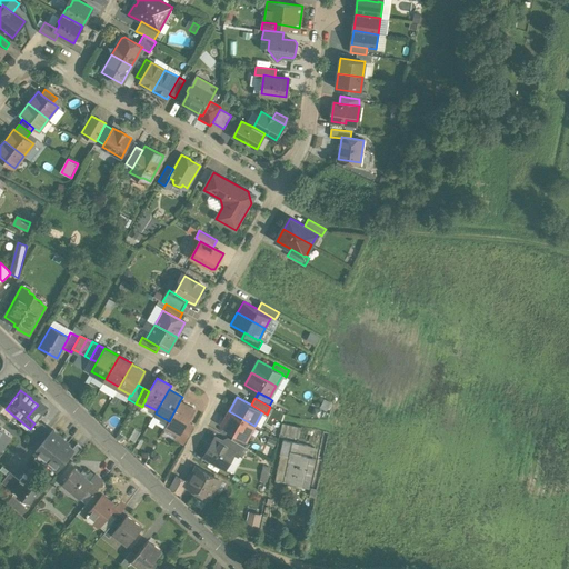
[(169,421),(165,428),(178,435),(179,432),(180,432),(186,422),(193,408),(180,400),(169,421)]
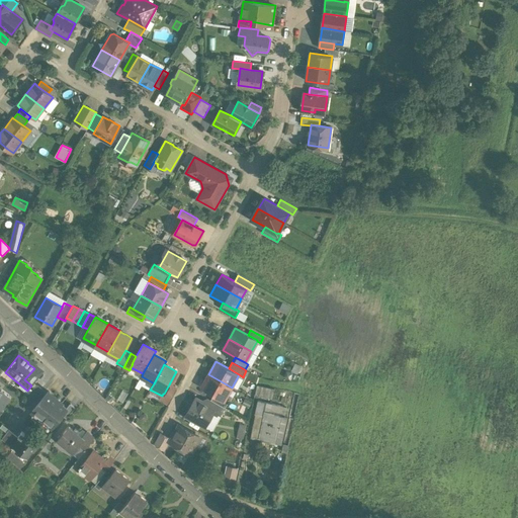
[(34,368),(24,379),(31,385),(41,372),(34,367),(34,368)]
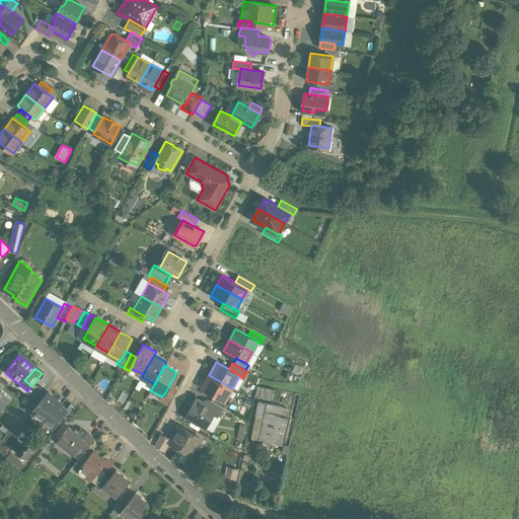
[(232,388),(209,375),(203,387),(215,394),(225,400),(225,399),(232,388)]
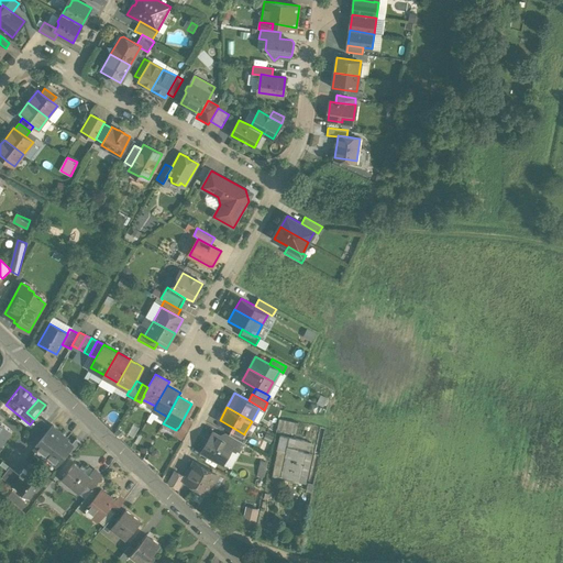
[(184,418),(178,428),(177,428),(176,430),(174,434),(180,439),(190,421),(184,418)]
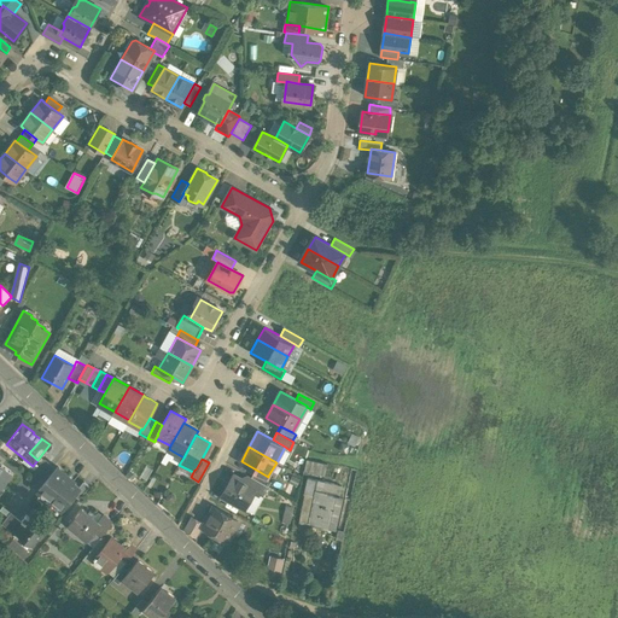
[(308,460),(305,472),(326,477),(328,464),(308,460)]
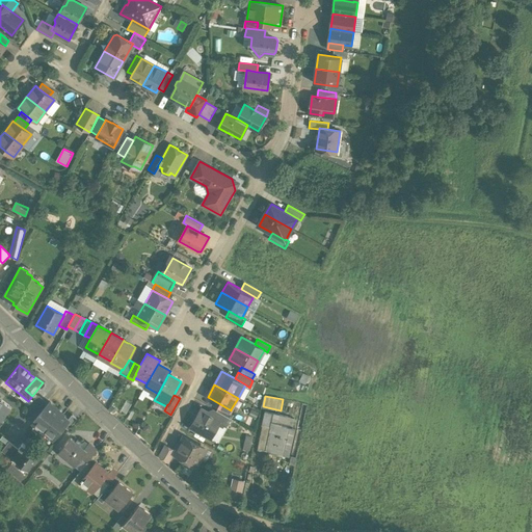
[(36,399),(25,414),(31,418),(43,403),(36,399)]
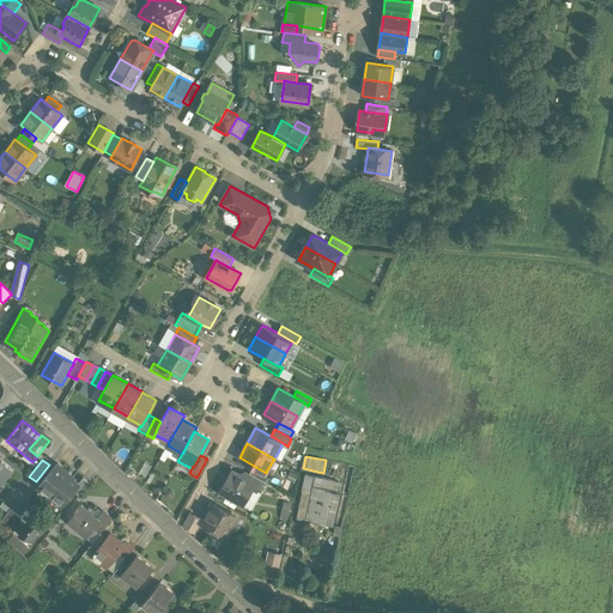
[(266,473),(254,466),(249,474),(262,481),(266,484),(271,475),(266,472),(266,473)]
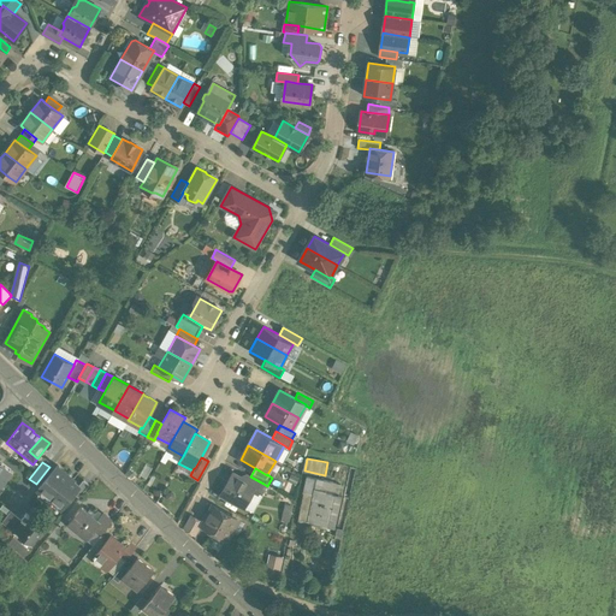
[(57,469),(37,493),(60,513),(72,497),(80,489),(78,489),(72,484),(73,481),(57,469)]
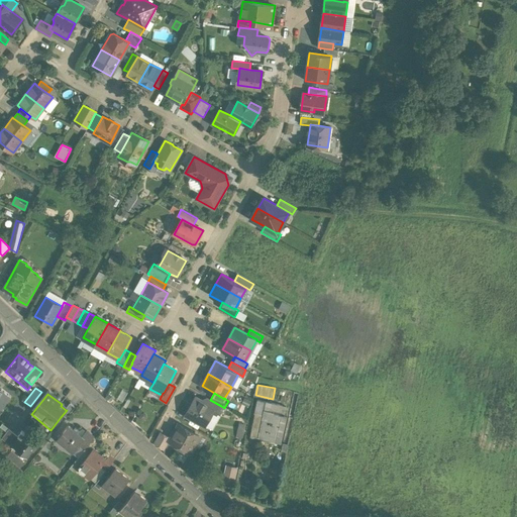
[(205,404),(195,398),(185,416),(205,426),(213,412),(210,410),(211,408),(205,404)]
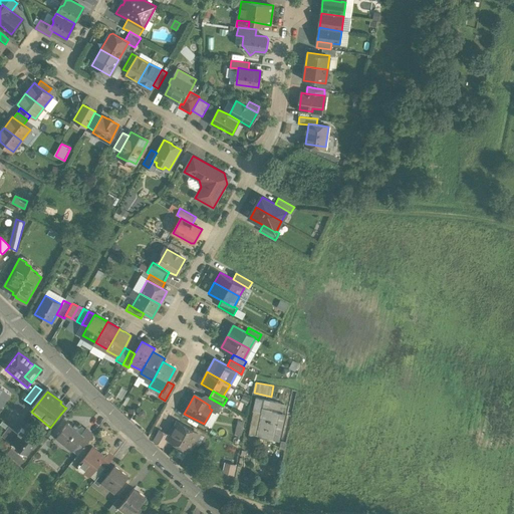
[(209,398),(207,396),(204,402),(210,406),(209,408),(212,410),(215,412),(220,404),(209,398)]
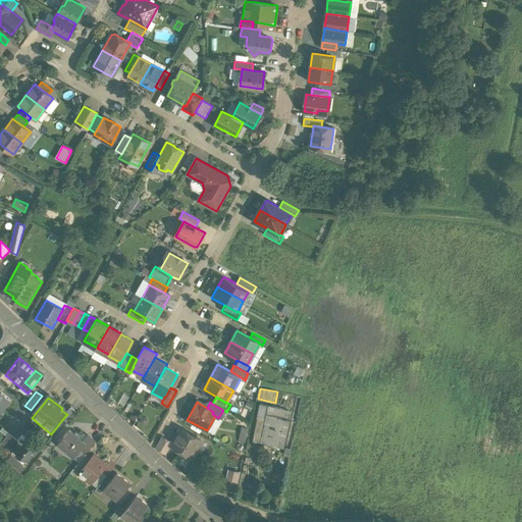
[(245,409),(251,412),(254,406),(247,403),(245,409)]
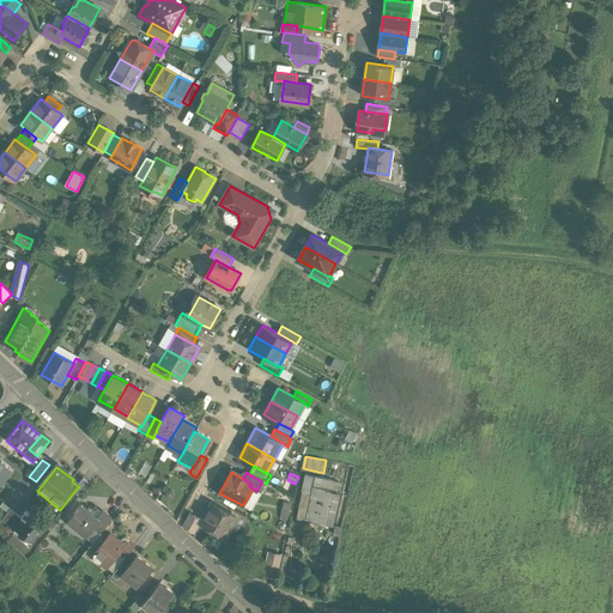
[(334,481),(305,475),(303,485),(313,486),(333,491),(334,481)]
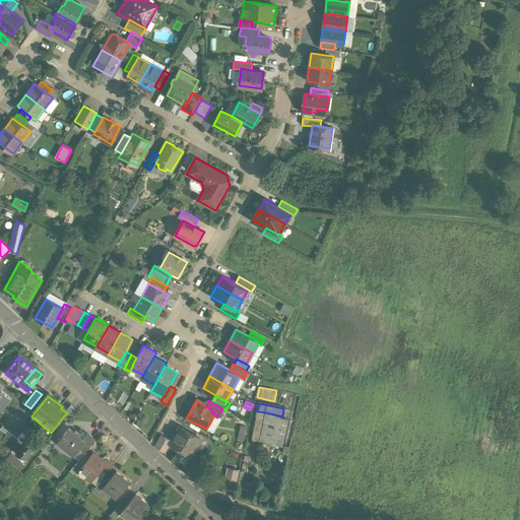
[(75,411),(69,407),(66,412),(67,412),(61,419),(66,423),(75,411)]
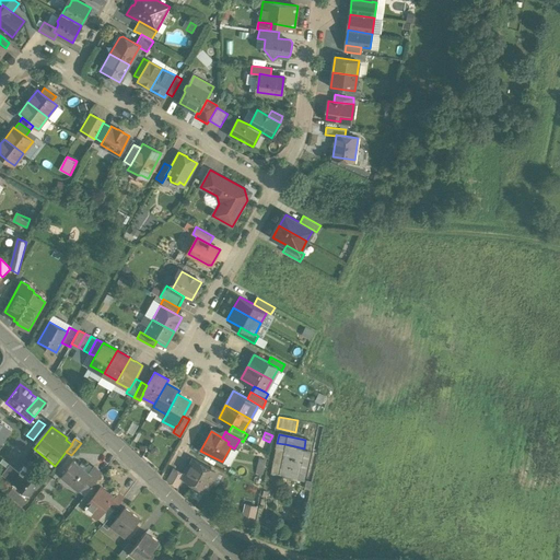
[(286,444),(277,443),(276,448),(277,448),(271,475),(278,476),(286,444)]
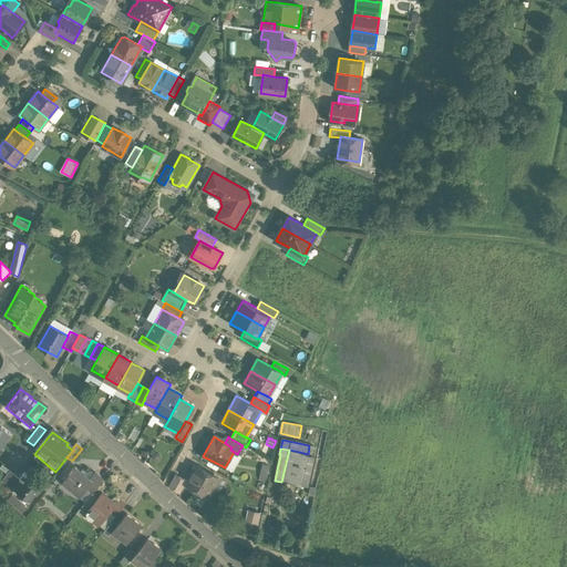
[(308,454),(289,450),(281,482),(301,486),(308,456),(308,454)]
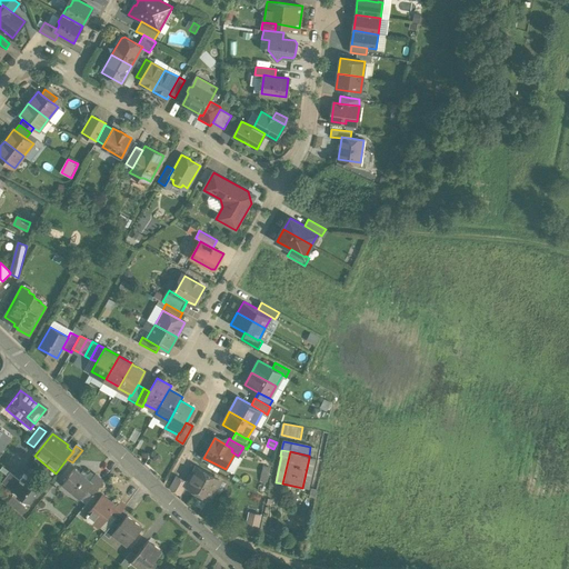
[(315,459),(309,458),(302,488),(308,489),(315,459)]
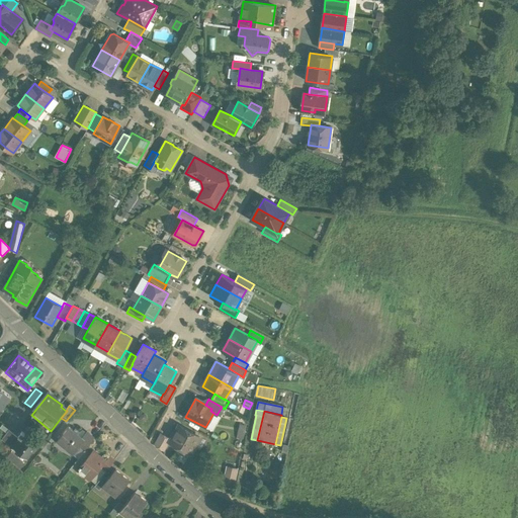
[(245,440),(247,428),(239,426),(237,439),(245,440)]
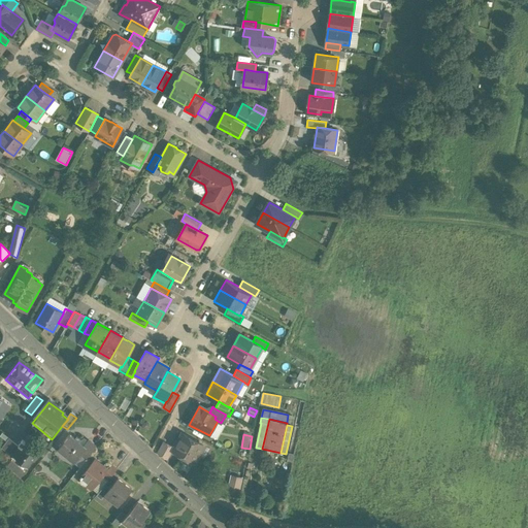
[(203,447),(184,435),(174,452),(194,463),(203,447)]
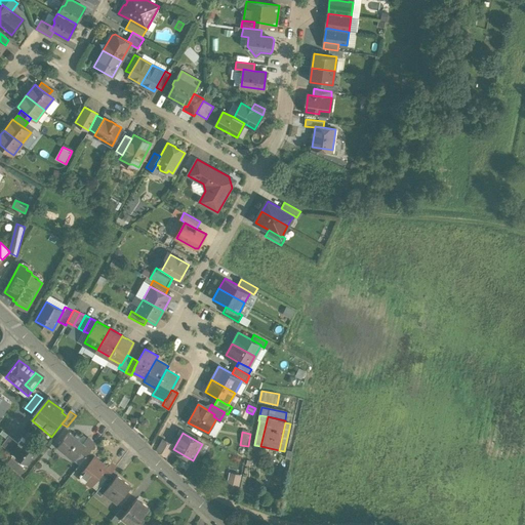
[(82,445),(69,435),(57,448),(74,460),(82,451),(85,447),(82,445)]
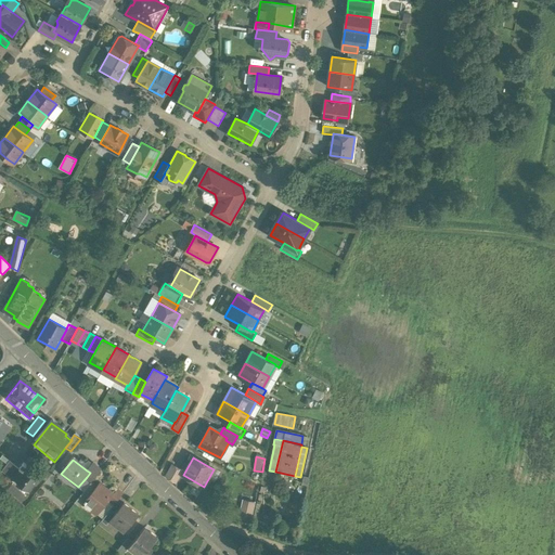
[(101,470),(91,464),(87,470),(90,473),(87,477),(92,481),(101,470)]
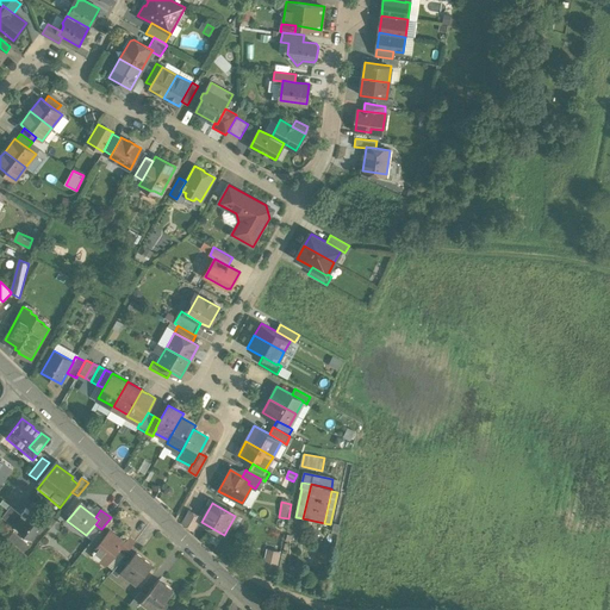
[(22,522),(10,512),(0,523),(13,533),(14,531),(13,531),(22,522)]
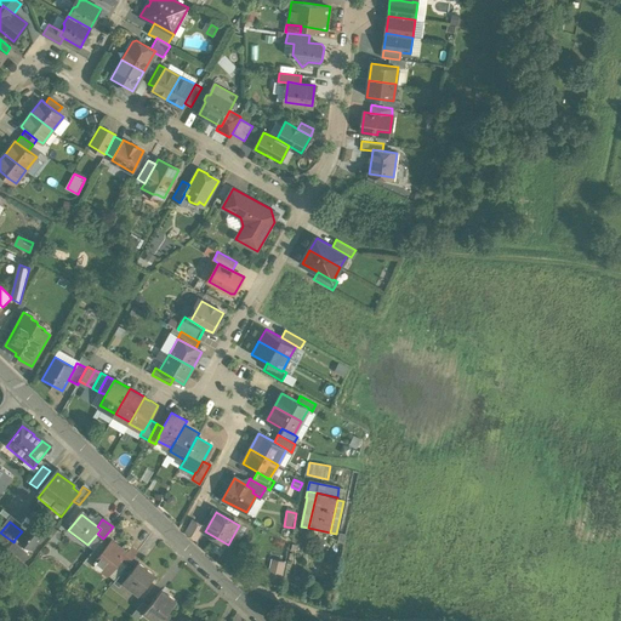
[(203,528),(192,522),(184,535),(195,541),(203,528)]
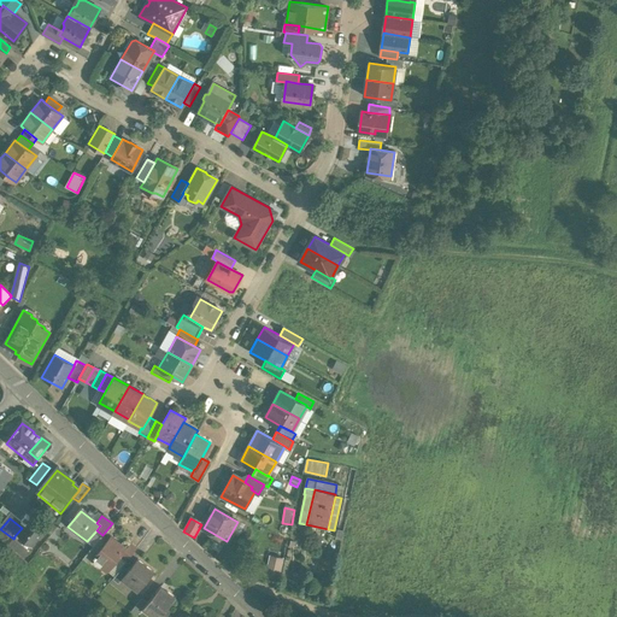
[(43,534),(25,519),(21,524),(23,527),(22,528),(13,538),(15,538),(30,551),(43,534)]
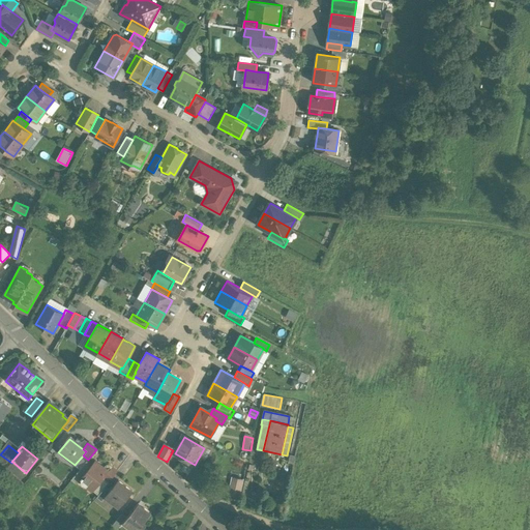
[(108,472),(94,462),(79,483),(90,492),(100,478),(102,479),(108,473),(108,472)]
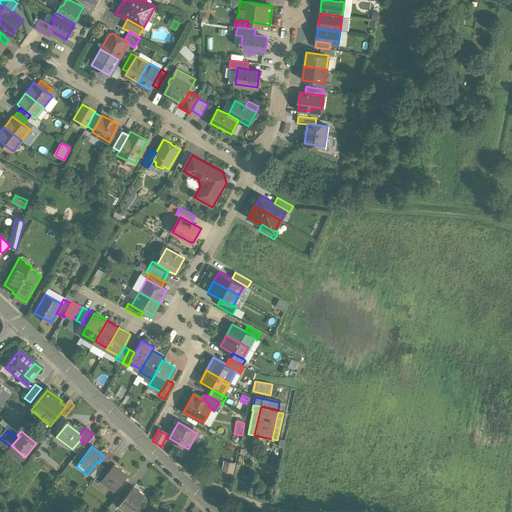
[(112,456),(107,452),(104,456),(104,457),(99,463),(104,467),(112,456)]
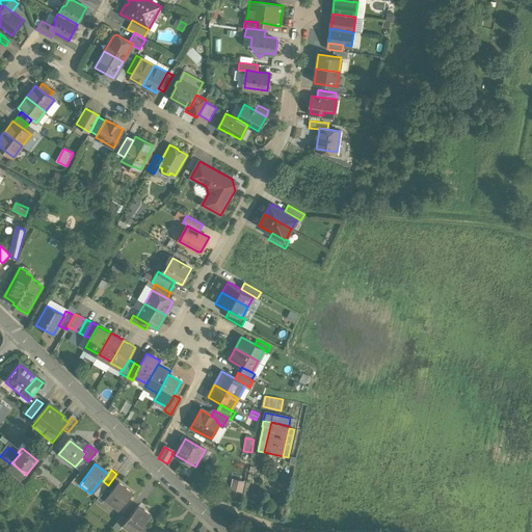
[(244,483),(232,480),(229,497),(240,499),(244,483)]
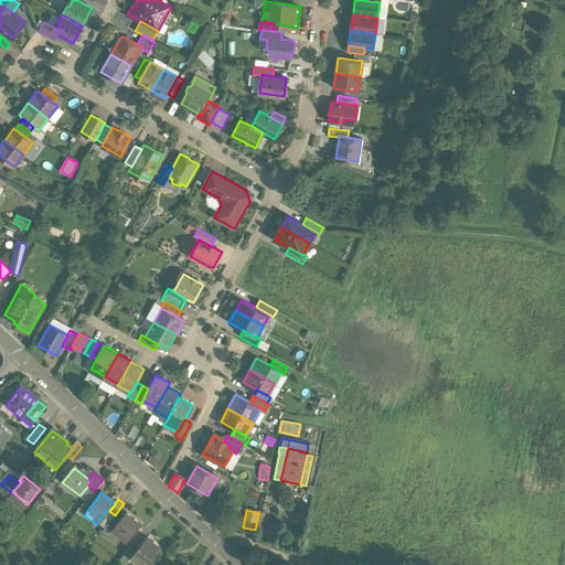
[(116,525),(112,531),(112,532),(126,543),(140,524),(125,513),(116,525)]
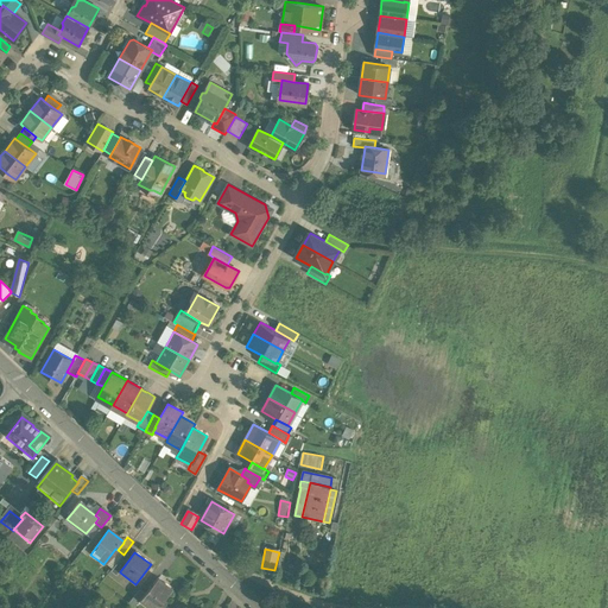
[(125,565),(119,561),(111,571),(116,576),(120,572),(120,571),(125,565)]
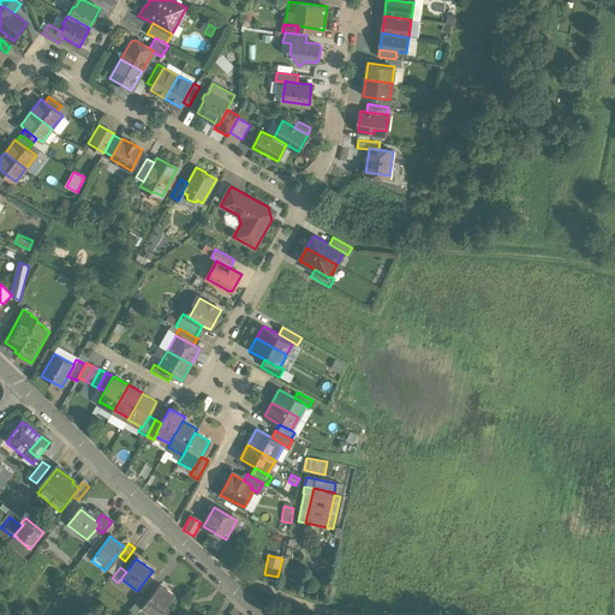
[(145,603),(142,608),(142,609),(149,614),(151,611),(156,614),(166,614),(168,611),(166,609),(174,598),(160,586),(145,603)]
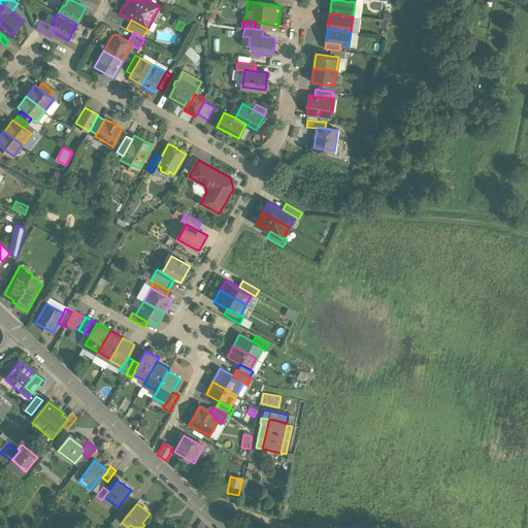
[(121,515),(110,527),(111,527),(118,527),(122,523),(122,522),(125,518),(121,515)]
